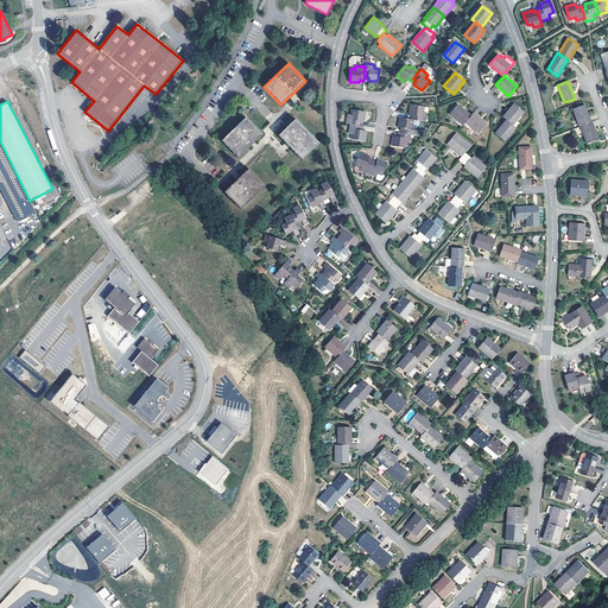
[(510,109),(502,118),(506,120),(513,125),(524,112),(514,103),(510,109)]
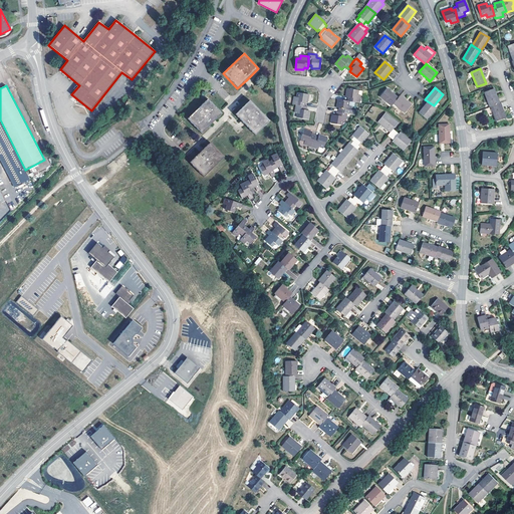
[(347,100),(349,101),(359,102),(360,95),(357,94),(357,90),(347,88),(346,97),(348,97),(347,100)]
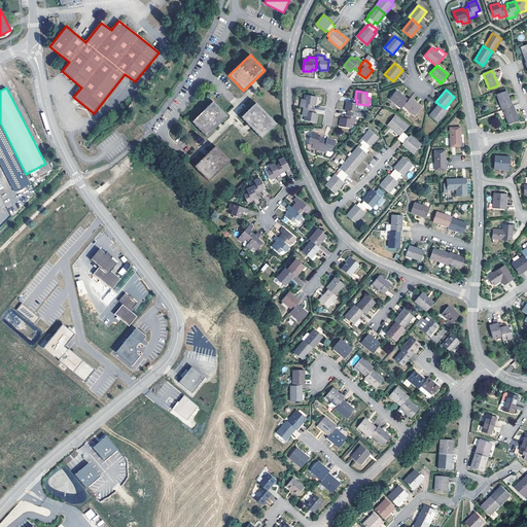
[(390,99),(401,109),(403,106),(409,100),(401,95),(396,91),(390,99)]
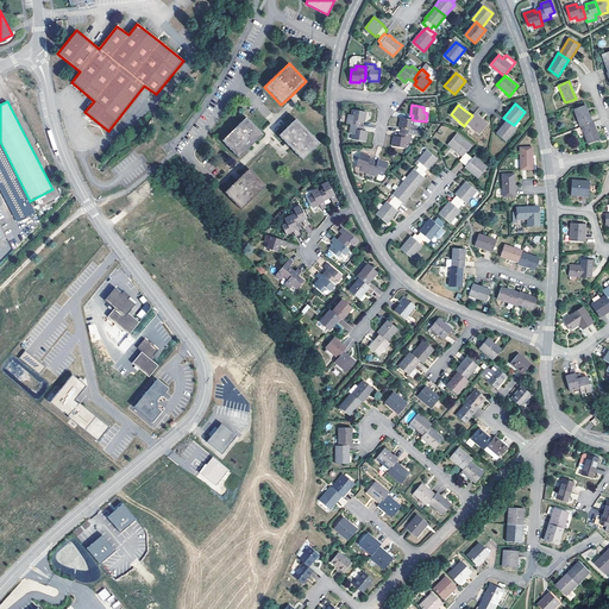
[(573,110),(581,126),(582,126),(591,123),(589,114),(585,105),(573,110)]
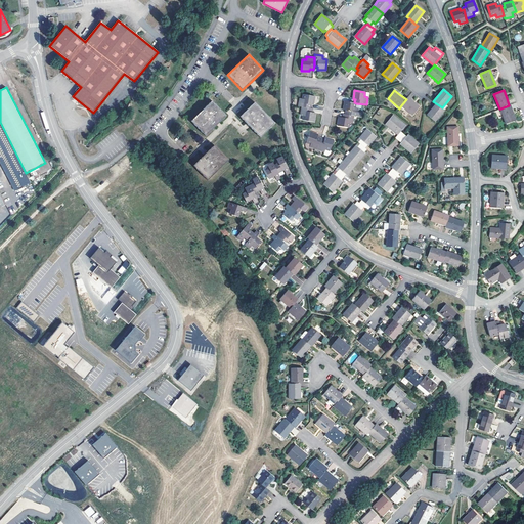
[(298,106),(302,107),(310,108),(311,104),(313,105),(314,96),(304,94),(303,99),(300,98),(298,106)]
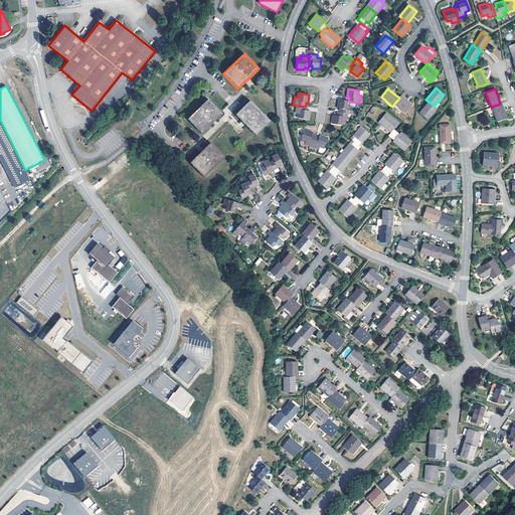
[(407,102),(401,96),(399,98),(394,104),(405,114),(412,106),(407,102)]
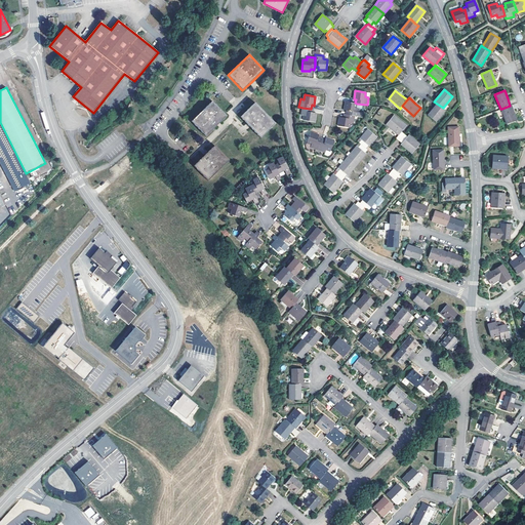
[(212,102),(191,122),(206,136),(217,125),(227,116),(212,102)]
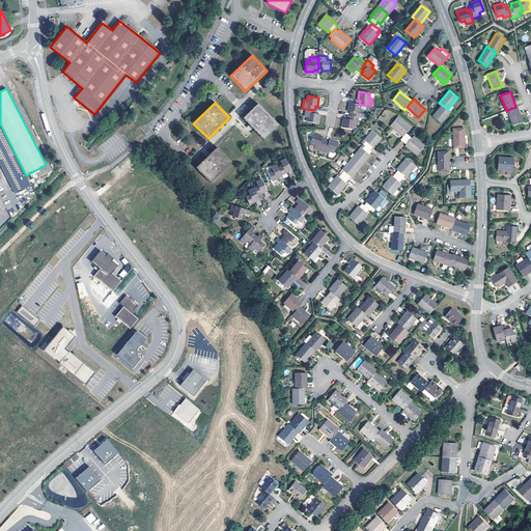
[(351,116),(359,117),(366,118),(367,115),(362,114),(363,110),(360,109),(361,105),(359,104),(350,103),(348,112),(352,112),(351,116)]
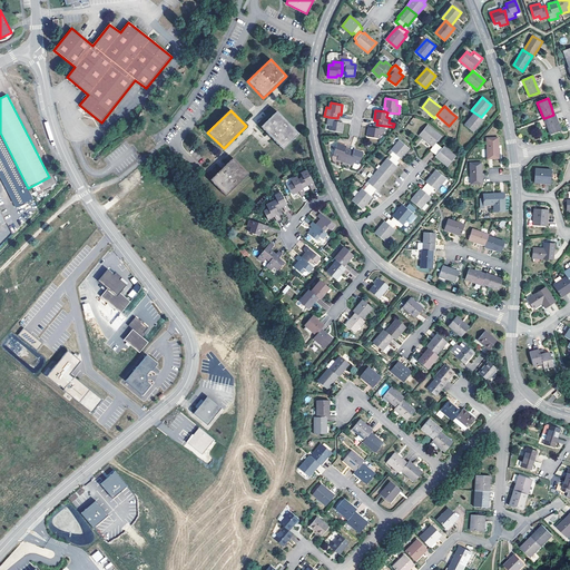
[(277,111),(261,127),(268,135),(283,150),(300,135),(277,111)]
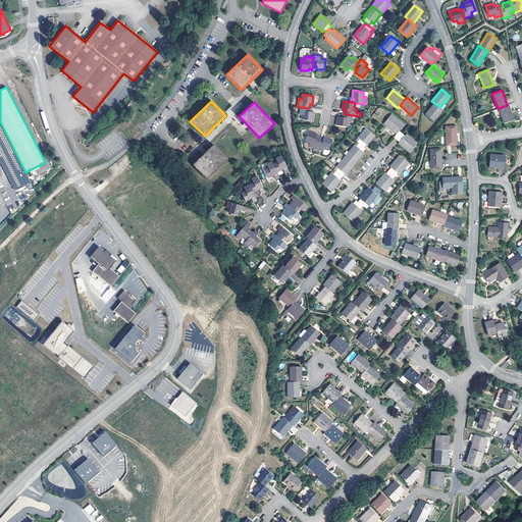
[(440,107),(434,103),(429,109),(425,114),(433,121),(442,110),(440,107)]
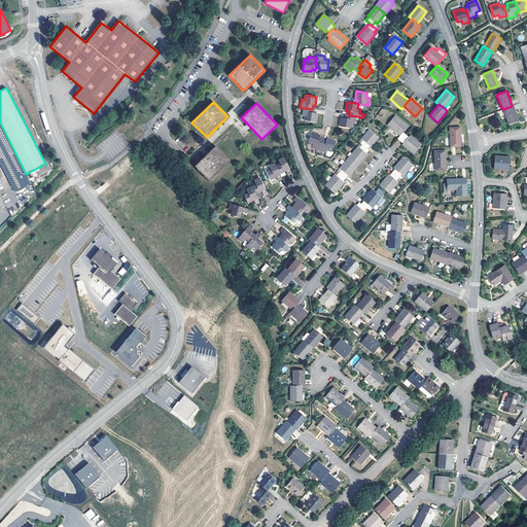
[(517,114),(513,105),(512,106),(503,109),(508,125),(519,120),(517,114)]
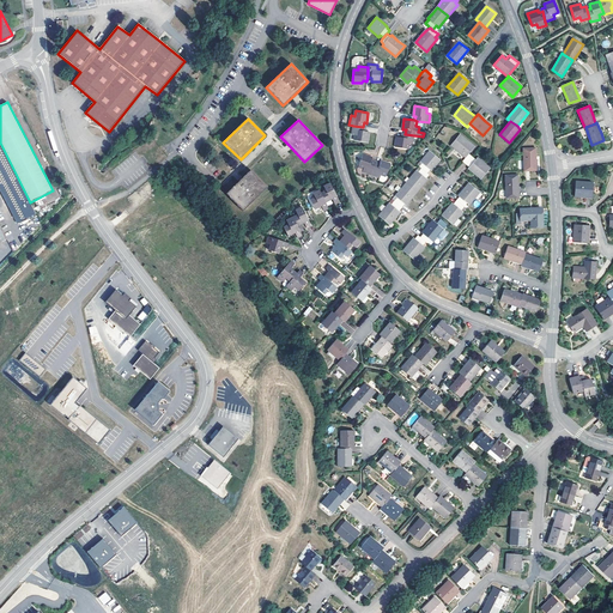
[(363,127),(353,126),(352,134),(356,135),(354,140),(368,143),(369,132),(365,131),(365,127),(363,127)]
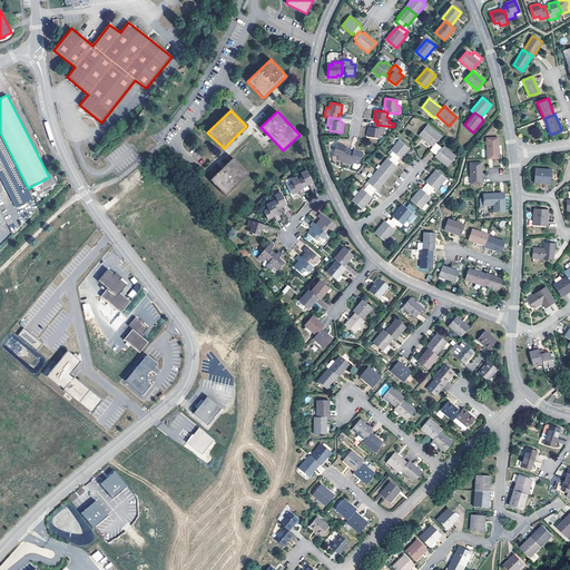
[(376,125),(373,124),(372,127),(369,127),(367,136),(379,138),(380,134),(383,134),(385,126),(376,125)]
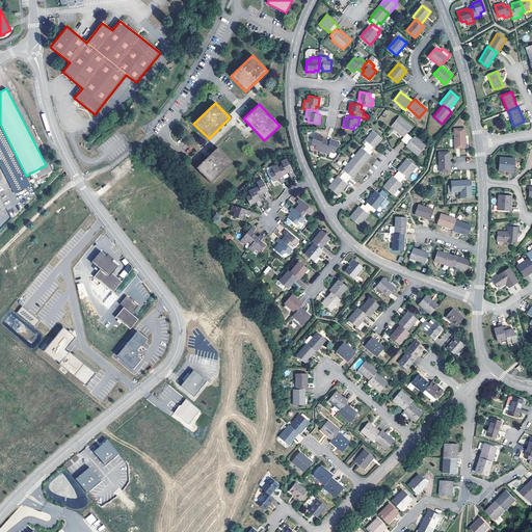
[(401,140),(404,142),(409,136),(406,133),(411,127),(399,116),(391,126),(395,130),(403,137),(401,140)]
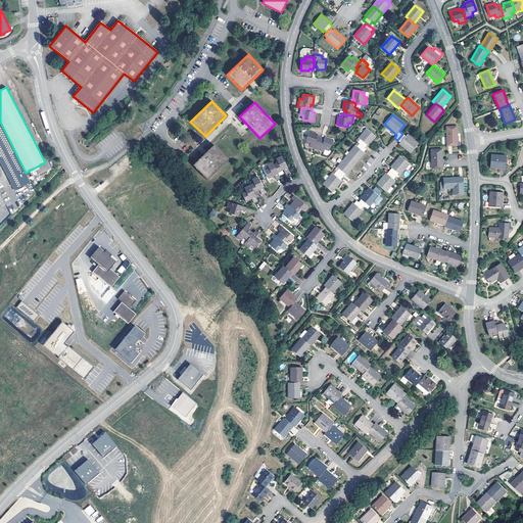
[(26,173),(0,122),(0,162),(14,191),(31,182),(26,173)]
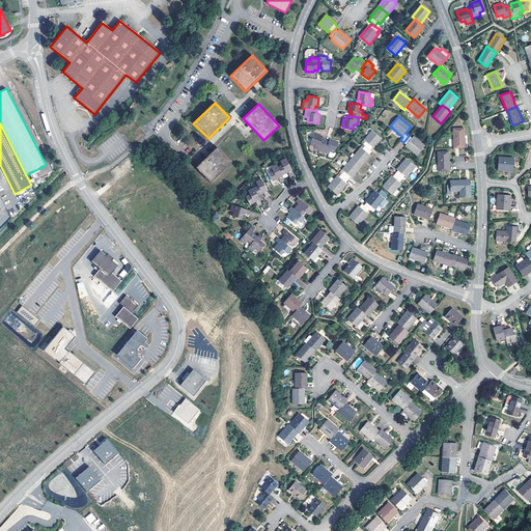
[(453,130),(454,147),(464,147),(464,137),(464,129),(453,130)]
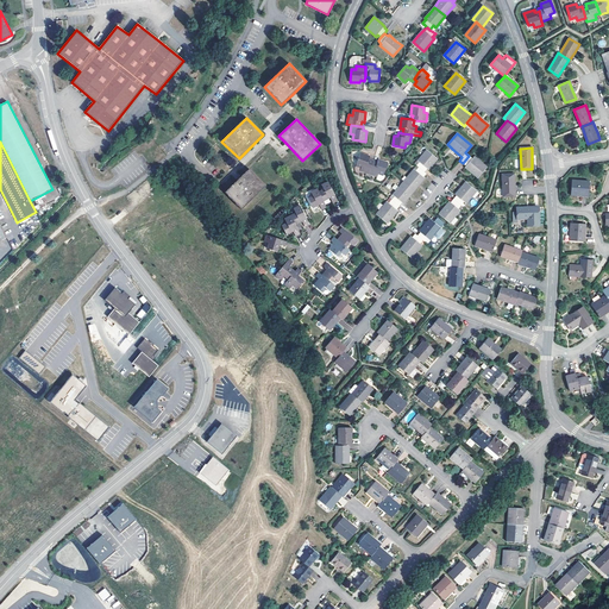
[(419,162),(416,165),(419,168),(425,173),(427,169),(428,170),(433,163),(438,159),(426,150),(418,161),(419,162)]
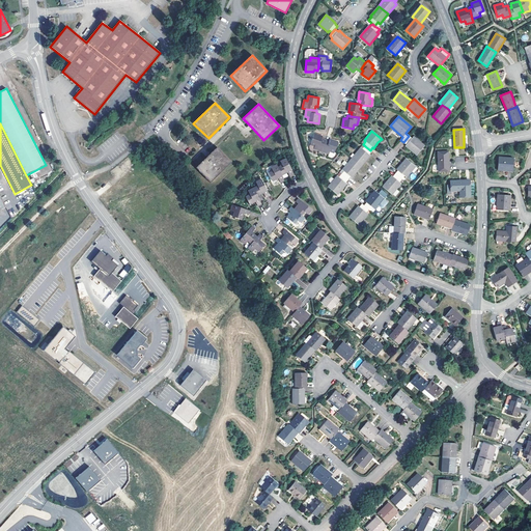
[(313,148),(322,151),(326,140),(323,139),(323,136),(314,133),(310,144),(310,146),(309,148),(310,150),(312,151),(313,148)]
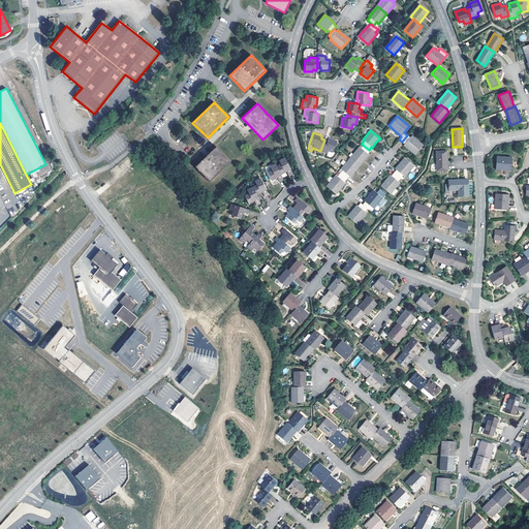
[(410,137),(407,135),(402,142),(405,144),(404,146),(410,151),(415,155),(423,145),(412,136),(410,137)]
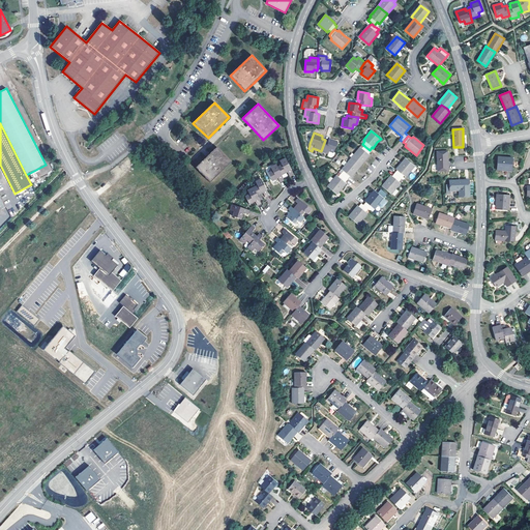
[(328,141),(325,140),(321,151),(328,154),(329,150),(334,152),(337,142),(329,139),(328,141)]
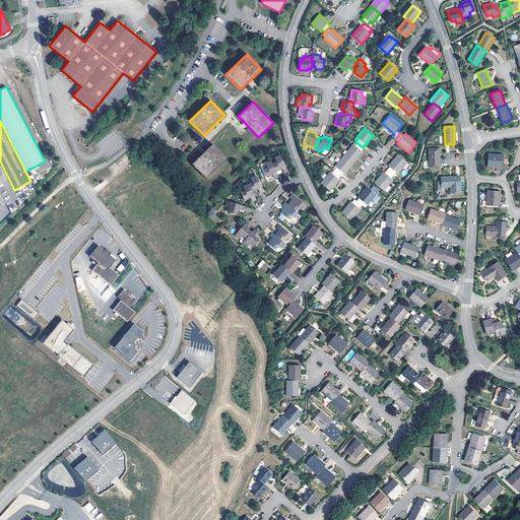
[(353,144),(344,155),(353,164),(358,157),(363,152),(362,151),(364,148),(363,147),(358,143),(354,145),(353,144)]
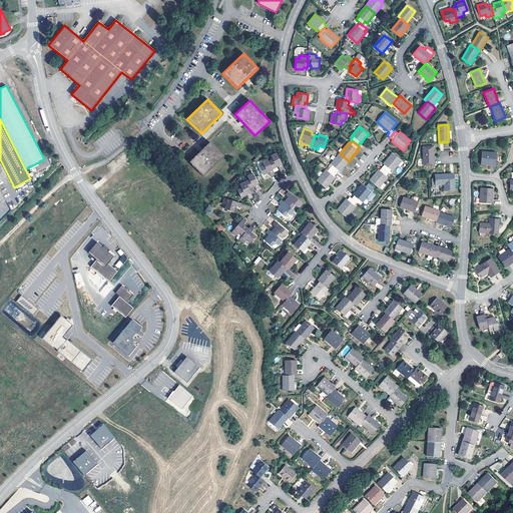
[(189,162),(203,176),(223,157),(209,142),(202,149),(189,162)]
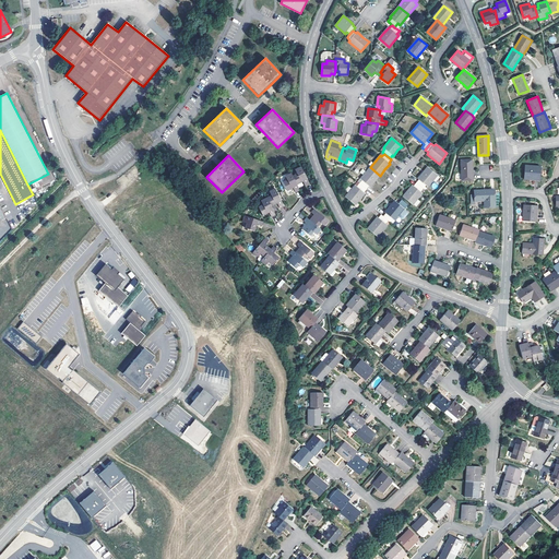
[(472,159),(461,161),(462,180),(473,180),(472,168),(472,159)]
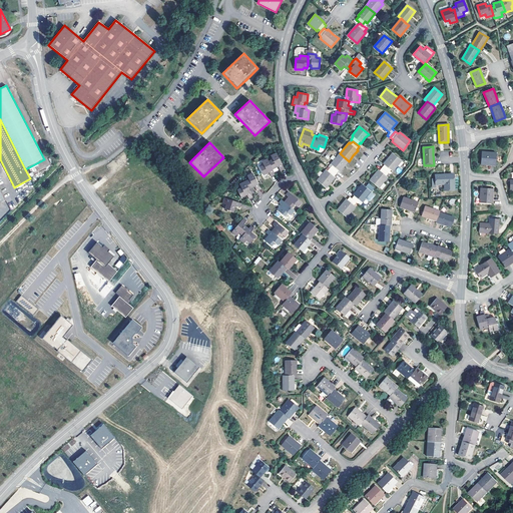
[(482,151),(481,164),(486,164),(495,164),(496,152),(482,151)]
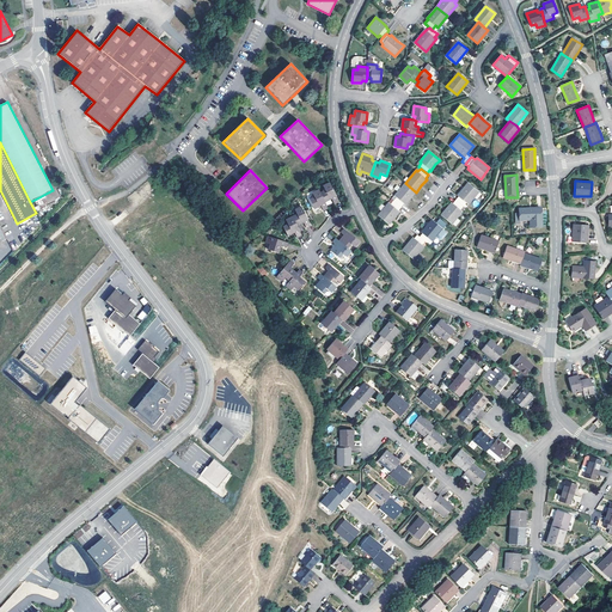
[(332,203),(330,200),(332,200),(335,203),(338,201),(329,183),(323,187),(325,190),(320,193),(328,206),(332,203)]
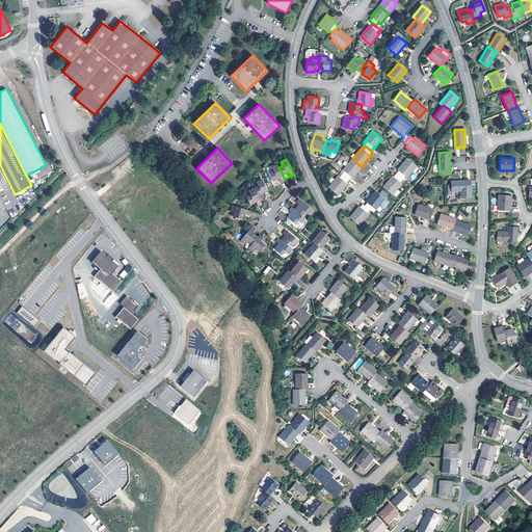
[(357,171),(362,167),(352,159),(343,170),(345,171),(342,175),(348,180),(351,177),(352,178),(357,171)]
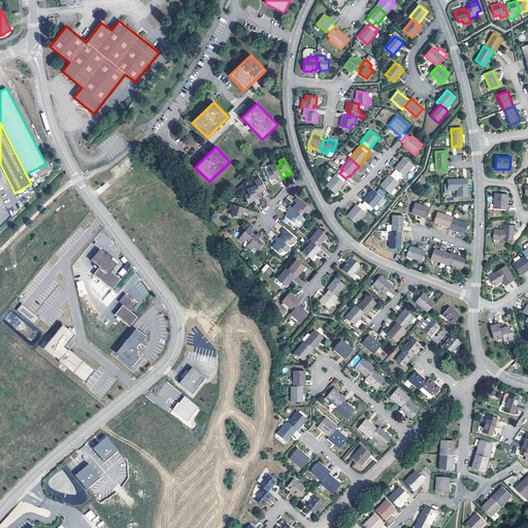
[(395,169),(393,172),(399,178),(402,175),(404,176),(413,165),(403,158),(399,162),(395,168),(395,169)]
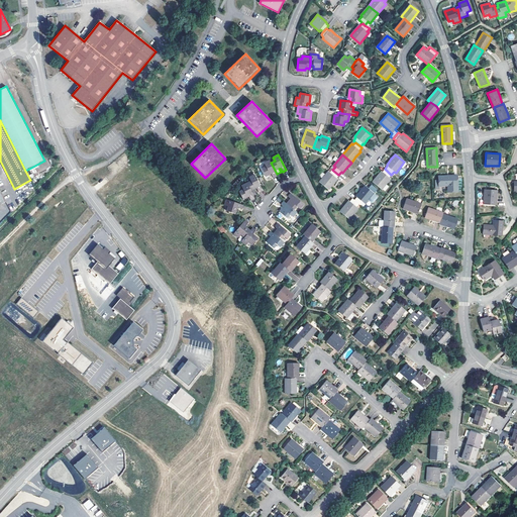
[(277,176),(277,174),(271,163),(269,160),(264,163),(266,167),(262,169),(266,177),(271,174),(274,178),(277,176)]
